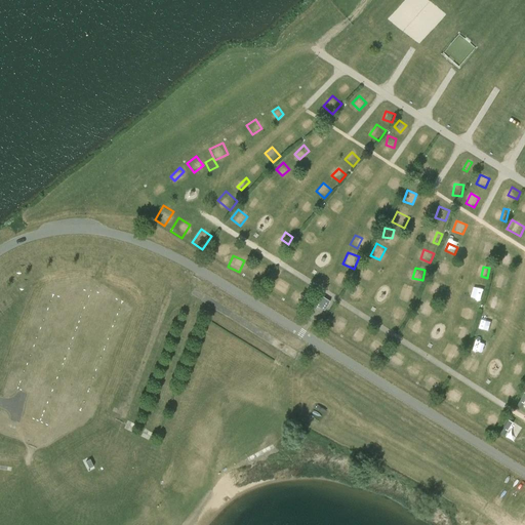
[(503,287),(508,275),(497,271),(493,284),(503,287)]
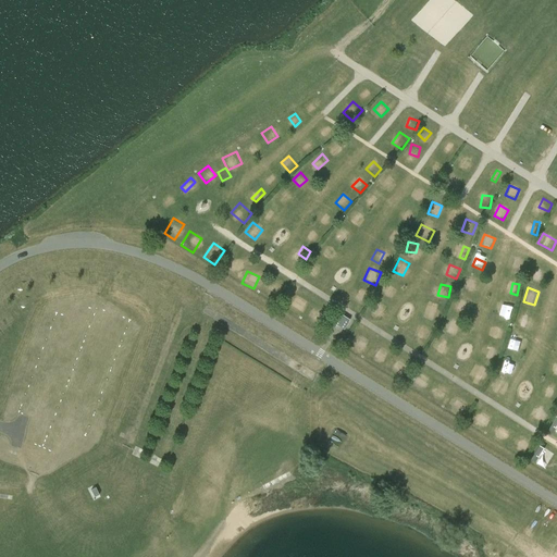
[(468,313),(474,300),(458,294),(453,307),(468,313)]
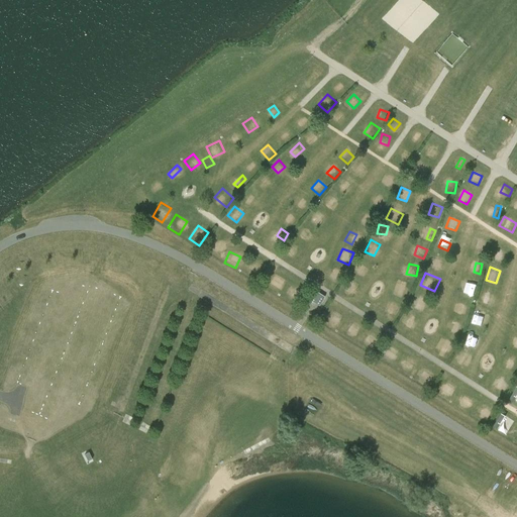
[(275,293),(282,280),(270,274),(264,287),(275,293)]
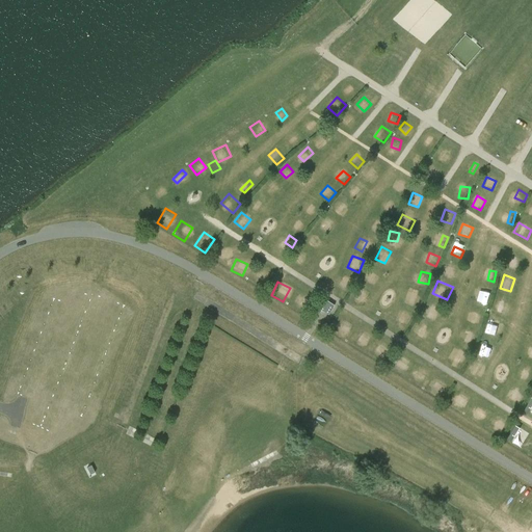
[(480,289),(476,299),(486,302),(490,292),(480,289)]
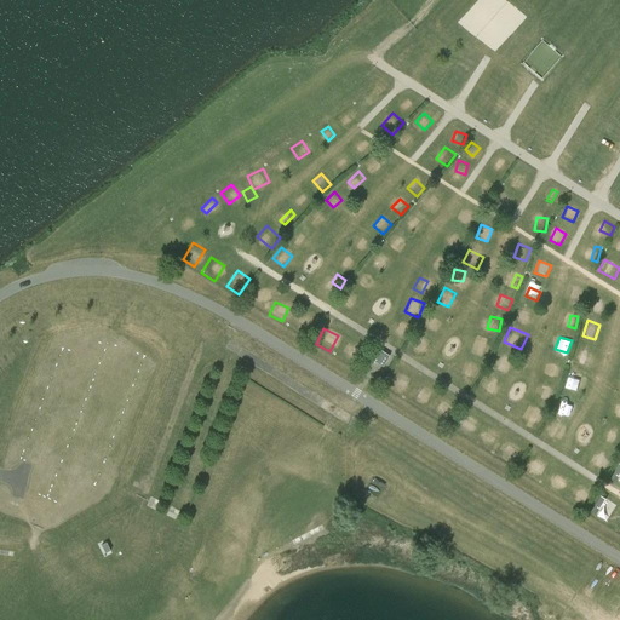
[(487,359),(491,344),(478,342),(475,356),(487,359)]
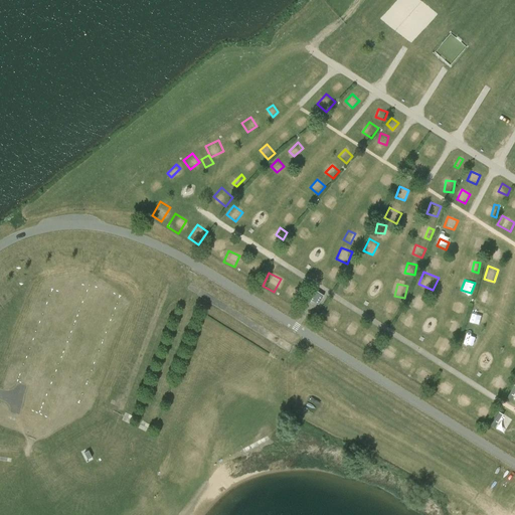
[(288,286),(282,295),(292,302),(298,292),(288,286)]
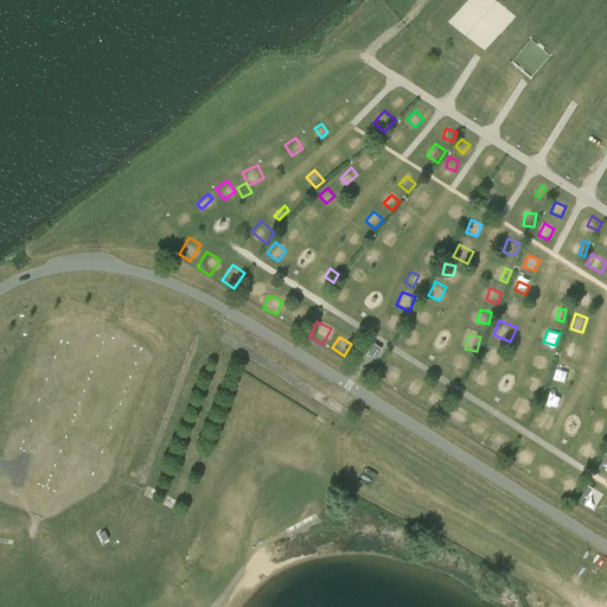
[(564,342),(563,353),(580,356),(581,344),(564,342)]
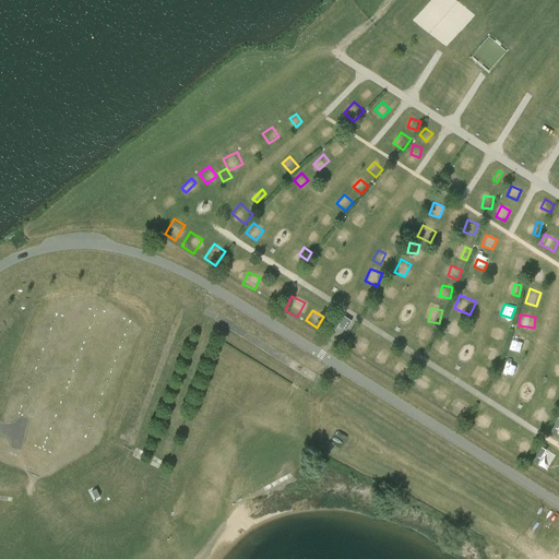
[(348,322),(341,317),(335,324),(344,330),(348,322)]
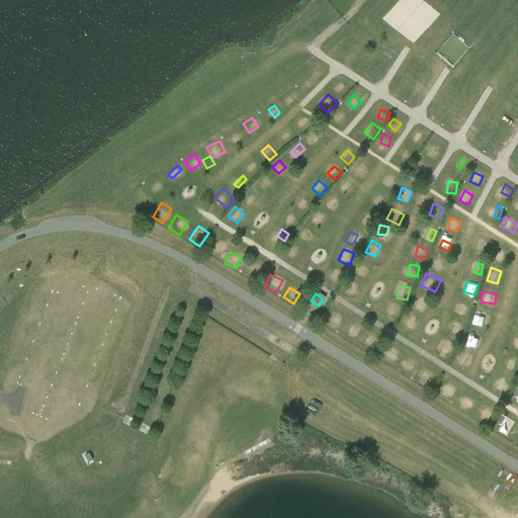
[(410,307),(420,312),(425,303),(416,296),(410,307)]
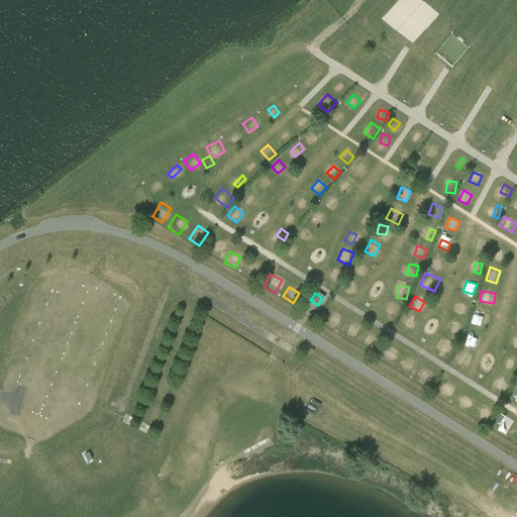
[(393,303),(387,313),(396,317),(401,307),(393,303)]
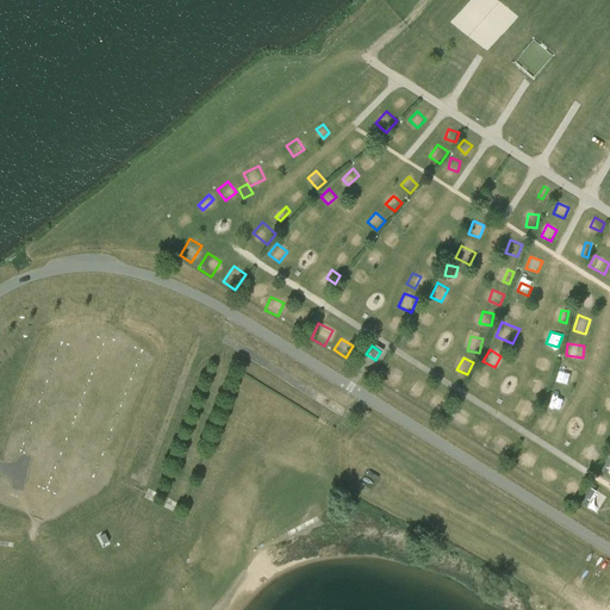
[(537,371),(549,373),(553,360),(540,358),(537,371)]
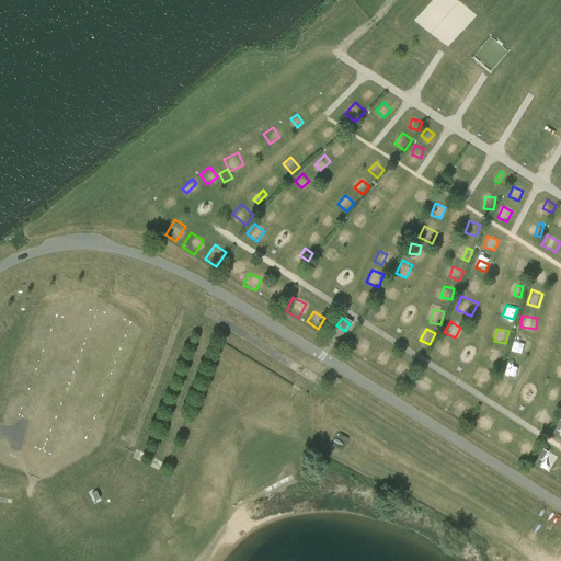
[(355,352),(366,359),(375,344),(365,338),(355,352)]
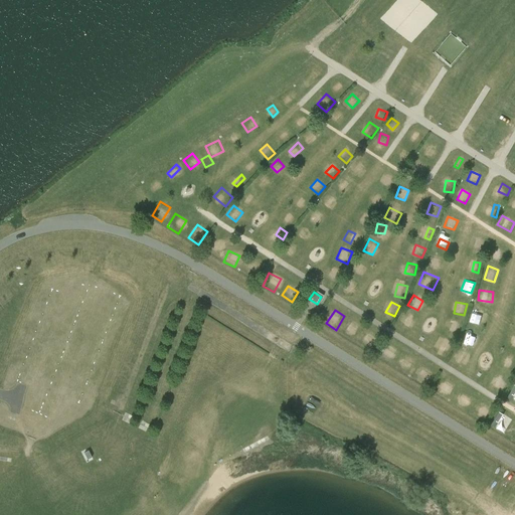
[(401,316),(395,326),(405,331),(410,321),(401,316)]
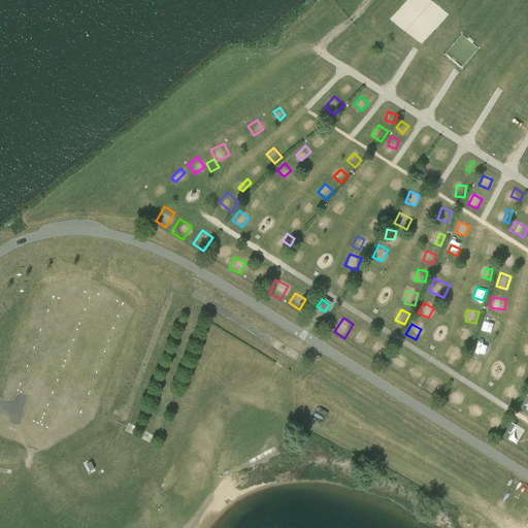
[(468,340),(472,329),(462,326),(458,337),(468,340)]
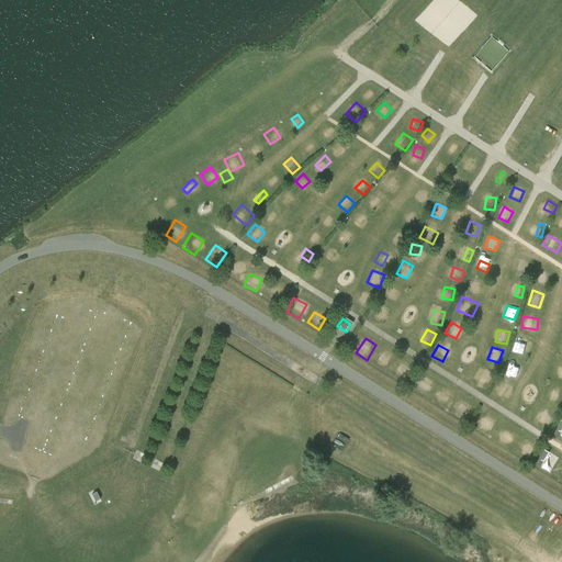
[(385,369),(391,359),(381,352),(374,361),(385,369)]
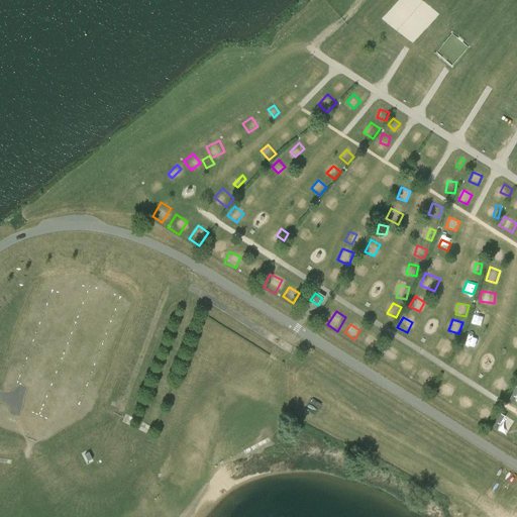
[(370,333),(360,345),(372,352),(380,339),(370,333)]
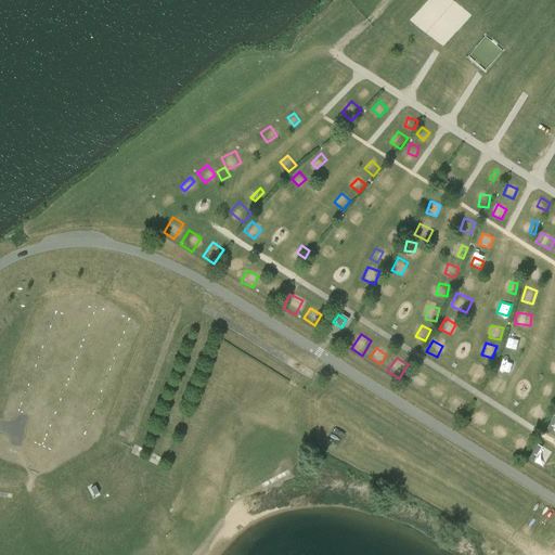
[(515,374),(518,364),(502,358),(499,369),(515,374)]
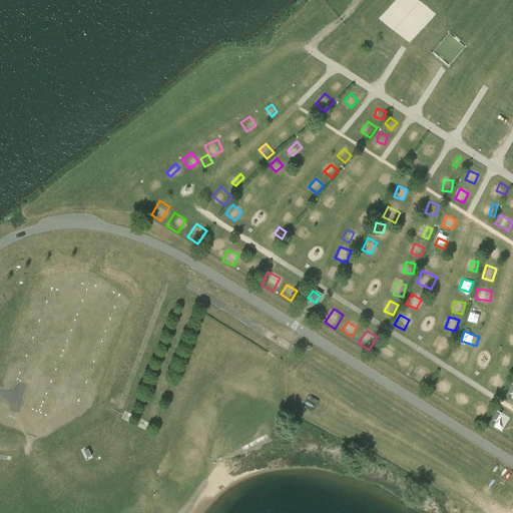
[(443,340),(438,346),(446,352),(451,346),(443,340)]
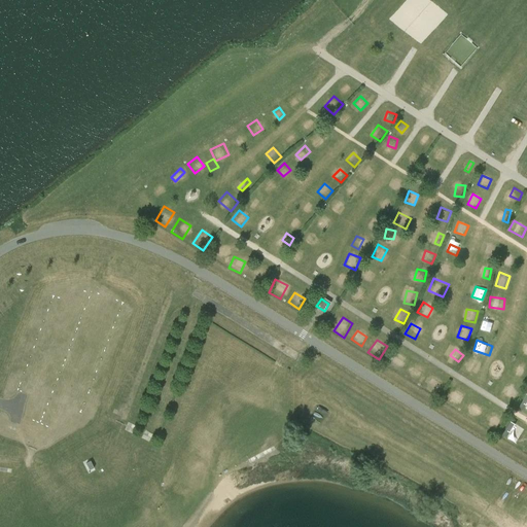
[(397,370),(407,357),(399,352),(390,364),(397,370)]
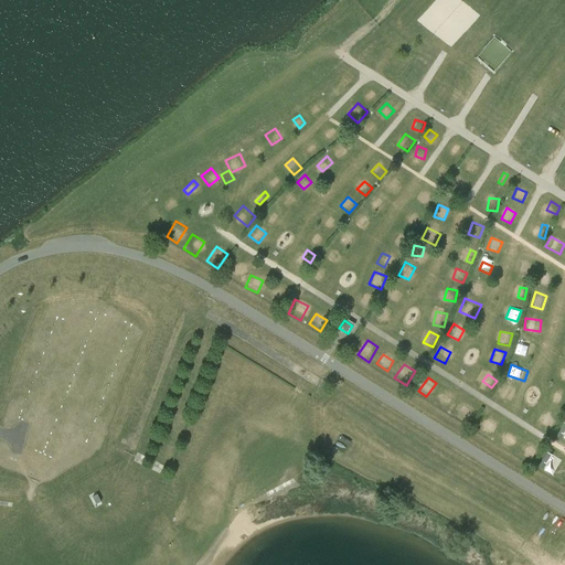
[(508,398),(513,390),(503,384),(498,394),(508,398)]
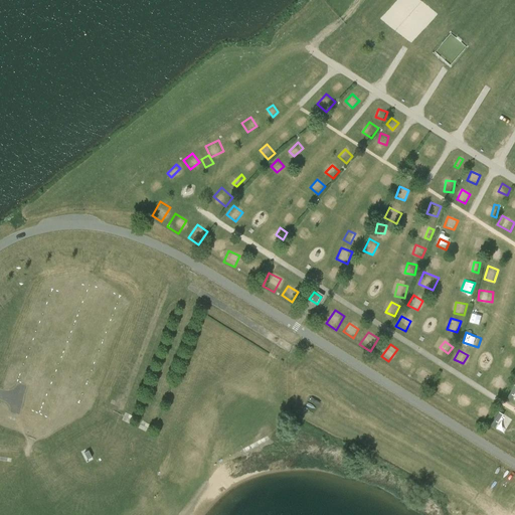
[(405,374),(415,360),(405,353),(395,367),(405,374)]
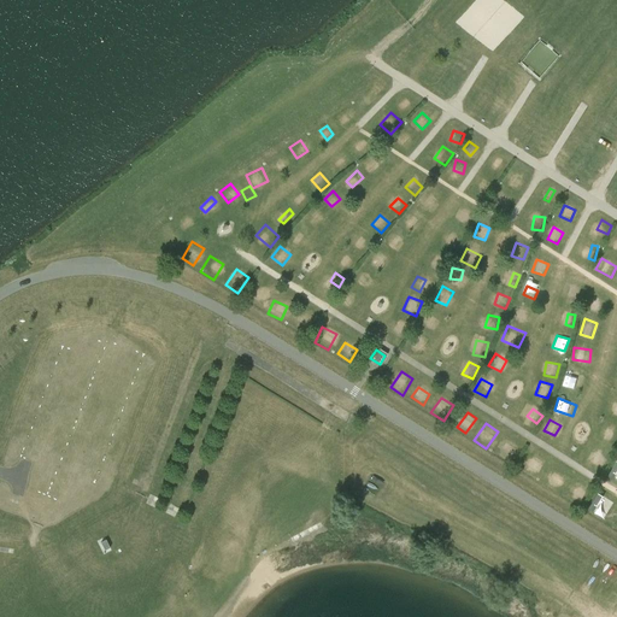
[(616,441),(616,435),(616,430),(600,428),(599,438),(616,441)]
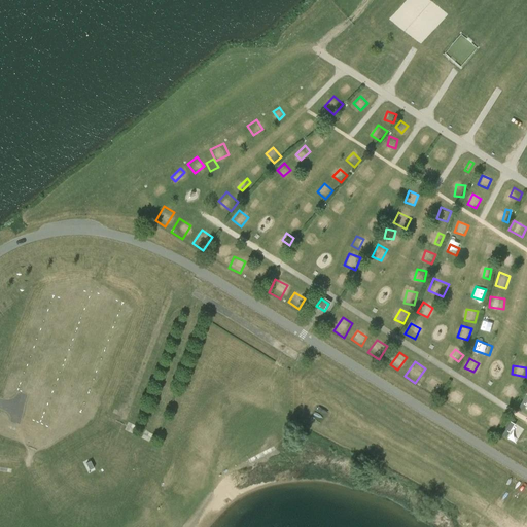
[(430,379),(426,378),(422,388),(434,393),(441,378),(432,375),(430,379)]
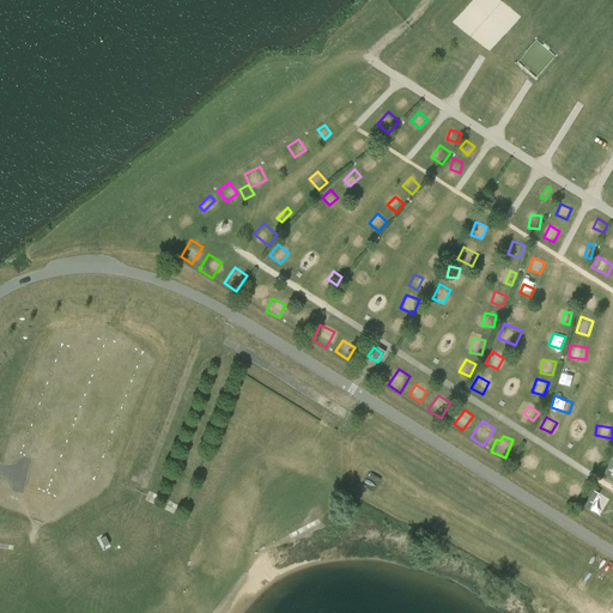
[(584,455),(601,463),(607,451),(590,443),(584,455)]
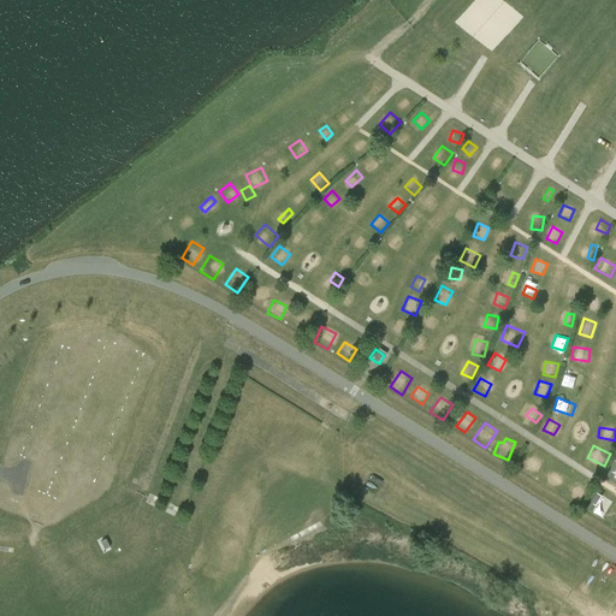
[(557,490),(567,474),(555,467),(545,483),(557,490)]
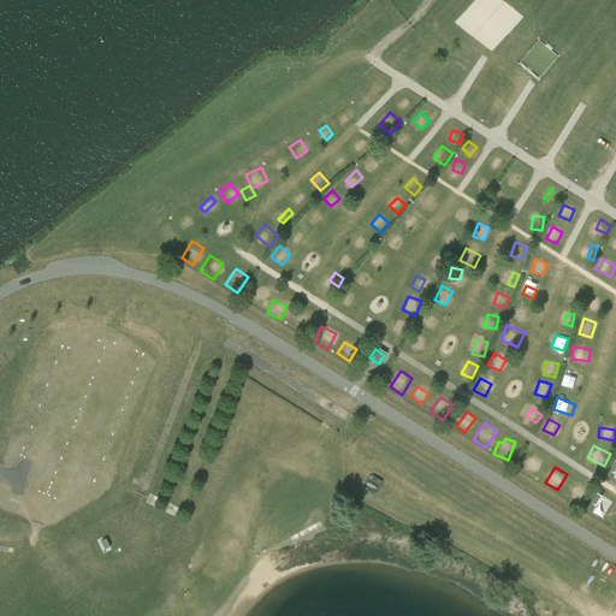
[(574,480),(566,493),(575,499),(584,485),(574,480)]
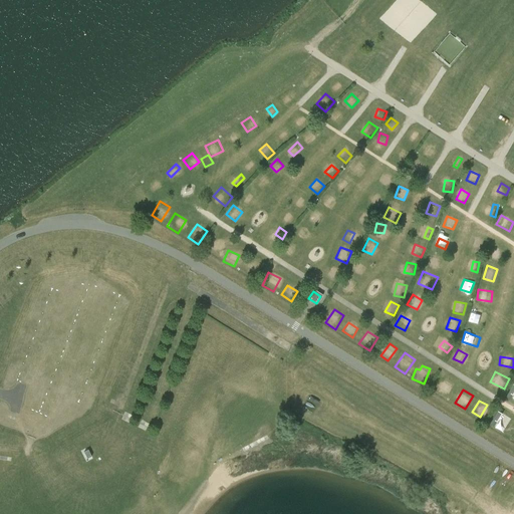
[(498,410),(489,424),(498,429),(507,416),(498,410)]
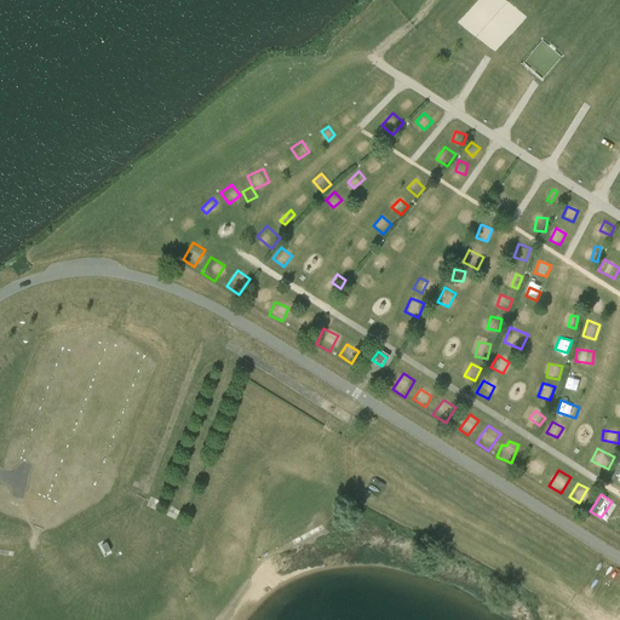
[(609,524),(619,529),(619,506),(609,524)]
